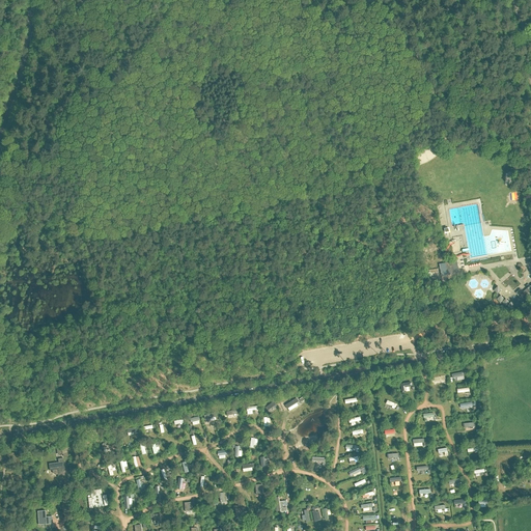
[(456,261),(445,263),(447,276),(459,274),(456,261)]
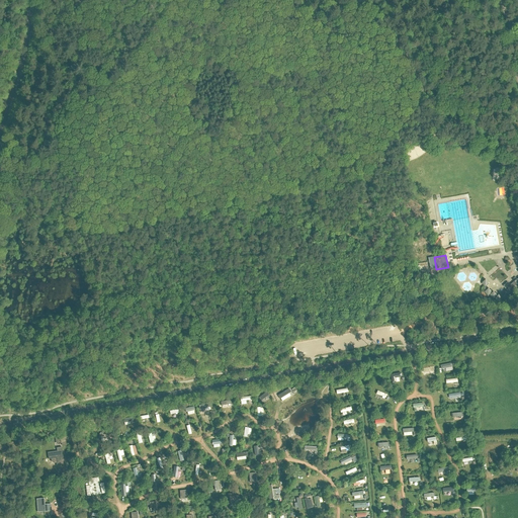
[(442,402),(456,399),(455,394),(441,397),(442,402)]
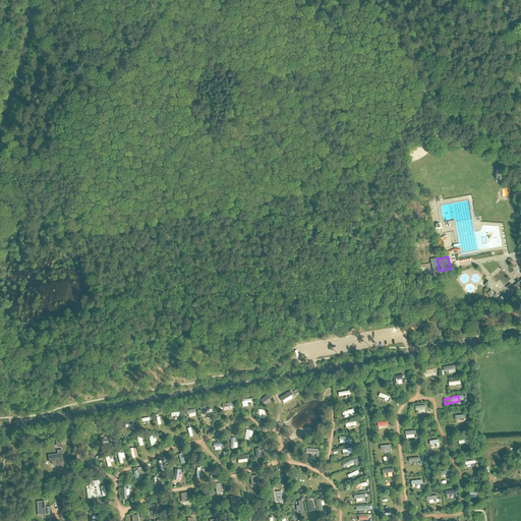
[(67,448),(65,439),(56,441),(56,447),(62,446),(62,449),(67,448)]
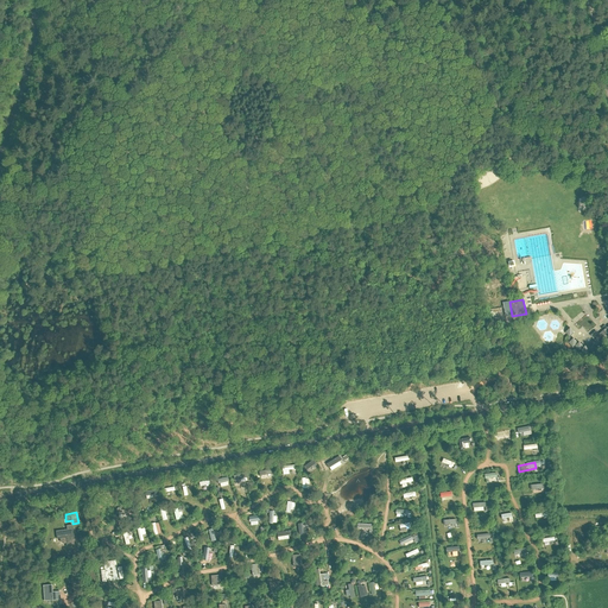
[(67,544),(67,546),(75,545),(73,525),(67,526),(68,530),(56,531),(57,539),(59,539),(61,543),(63,544),(67,544)]
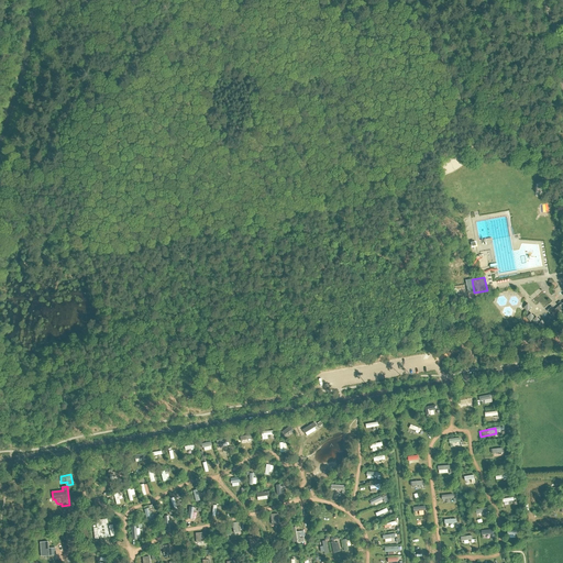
[(365,514),(367,518),(378,512),(376,508),(365,514)]
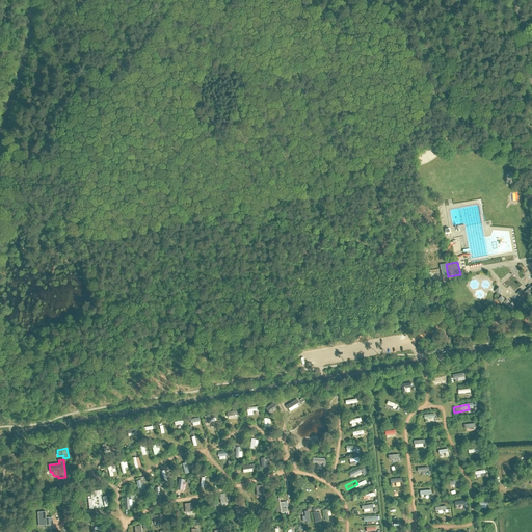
[(278,498),(275,499),(277,513),(287,512),(286,506),(288,505),(287,502),(280,503),(278,498)]
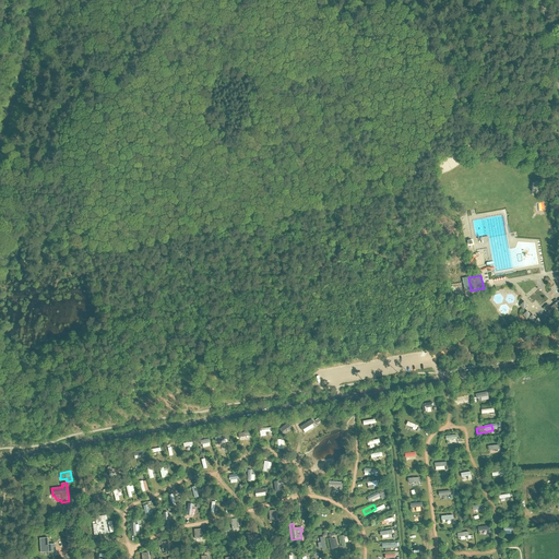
[(246,537),(247,536),(248,544),(254,543),(253,537),(256,537),(254,532),(246,533),(246,537)]
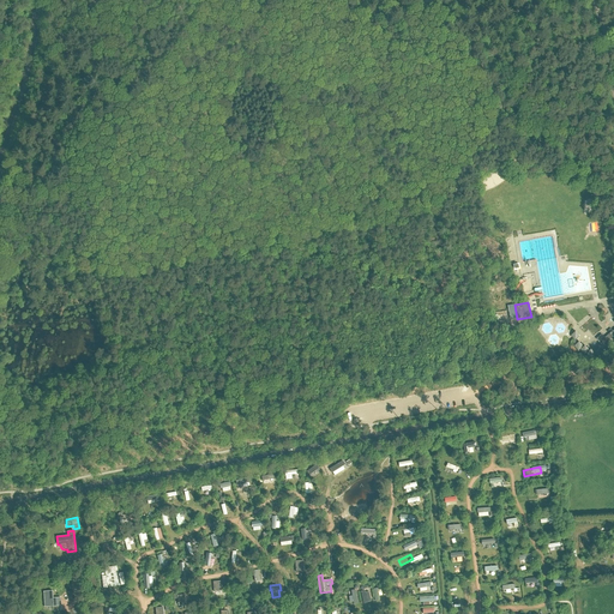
[(60,597),(53,597),(53,591),(43,593),(44,607),(61,606),(60,597)]
